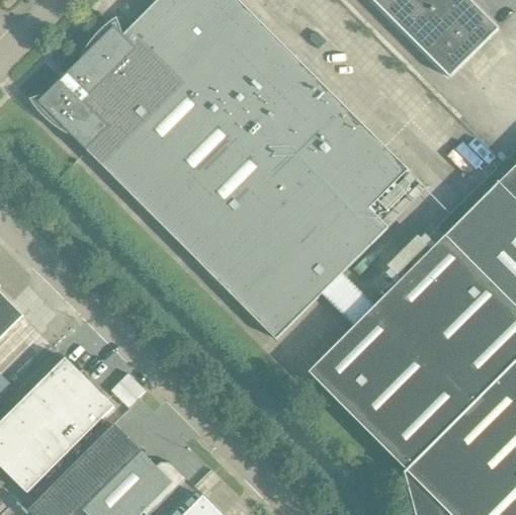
[(47,95),(33,99),(41,109),(51,118),(61,126),(72,132),(70,135),(85,149),(274,338),(323,290),(338,274),(339,274),(387,226),(368,207),(407,169),(238,0),(156,0),(139,17),(121,34),(112,24),(112,25),(45,92),(47,95)]
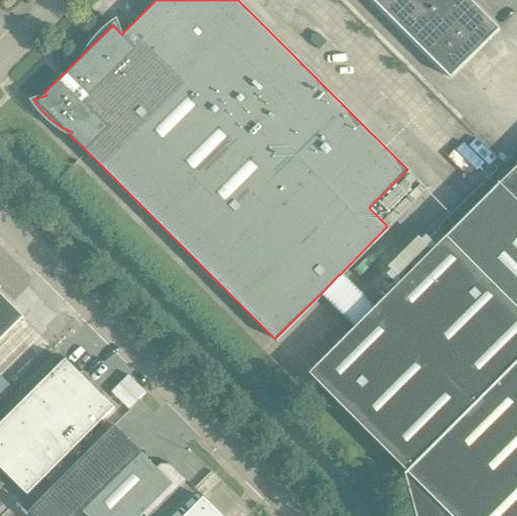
[(372,0),(449,76),(498,26),(470,0),(372,0)]
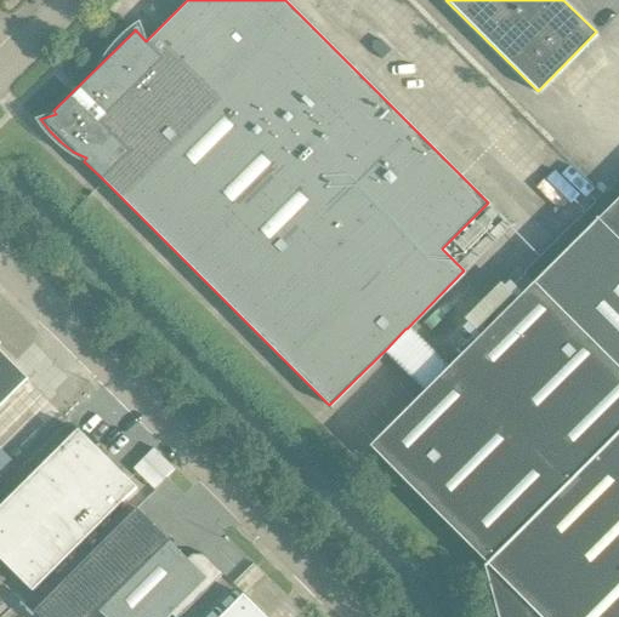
[(427,387),(369,445),(486,561),(483,565),(497,616),(618,616),(618,195),(580,234),(544,270),(446,369),(427,387)]
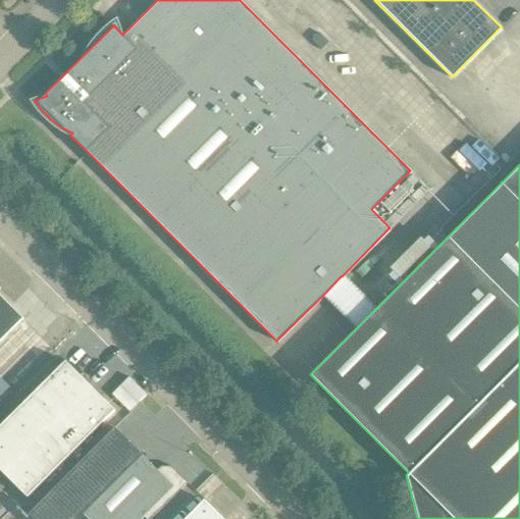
[(411,173),(382,202),(388,208),(417,179),(411,173)]
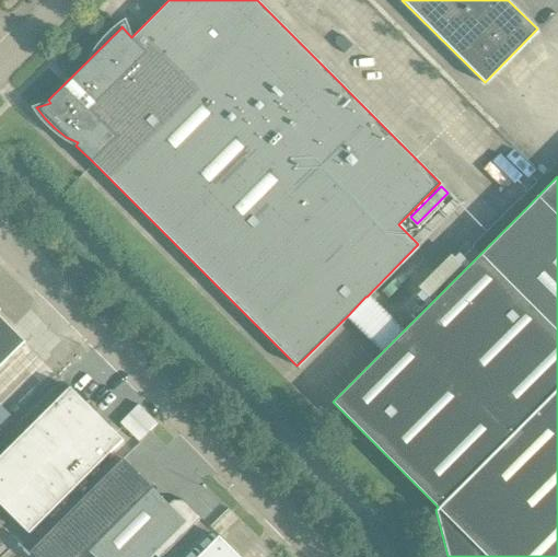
[(450,255),(419,286),(428,296),(458,265),(450,255)]
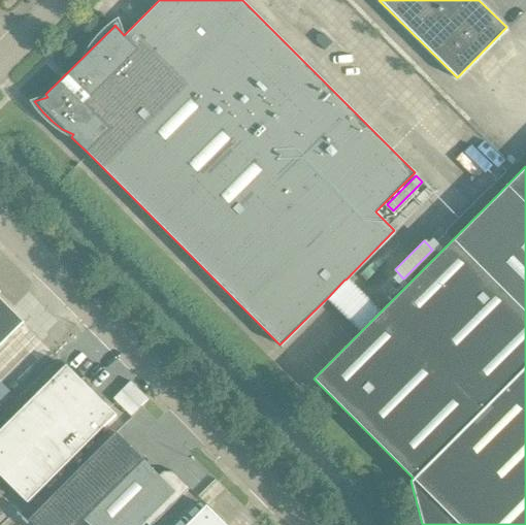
[(344,280),(329,296),(363,329),(379,314),(346,280),(344,280)]
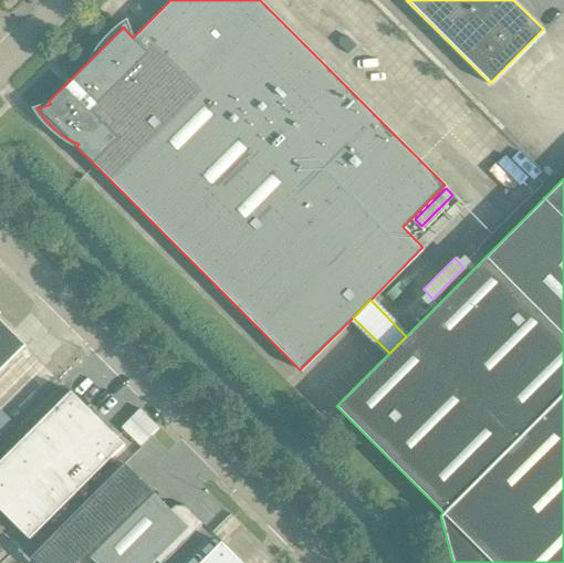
[(0,366),(23,344),(0,320),(0,366)]
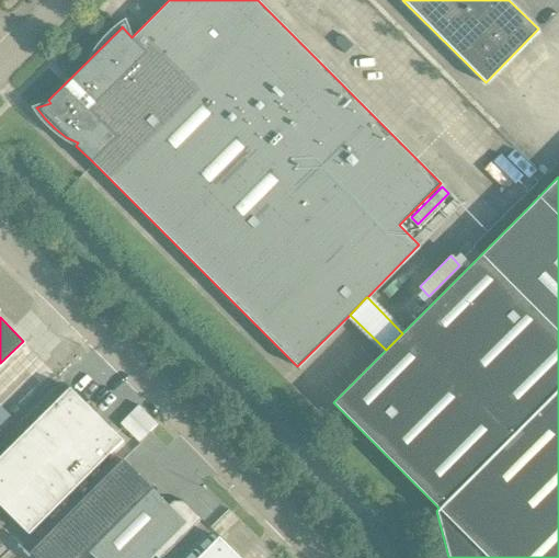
[(0,504),(29,533),(122,440),(69,386),(0,455),(0,504)]
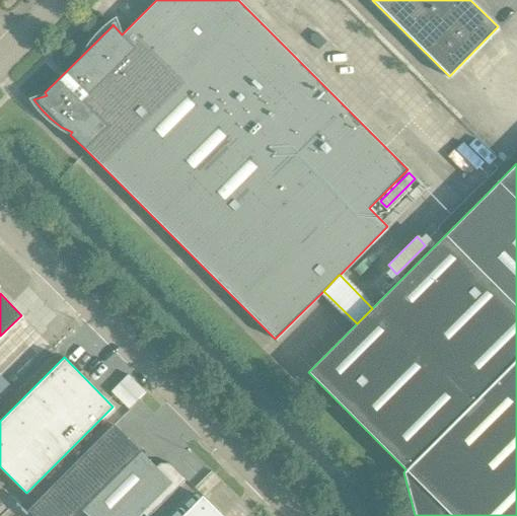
[(113,424),(26,511),(30,515),(74,515),(81,510),(87,515),(137,515),(142,512),(145,515),(146,515),(185,477),(168,461),(166,463),(161,463),(158,461),(155,465),(140,451),(113,424)]
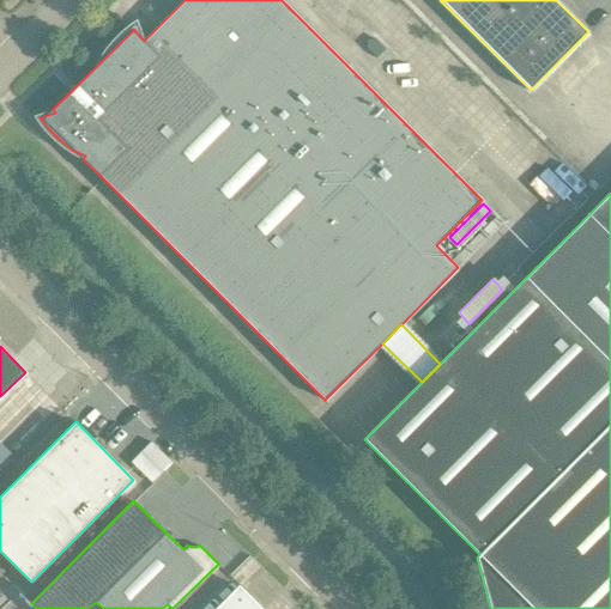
[(262,608),(239,585),(215,608),(262,608)]
